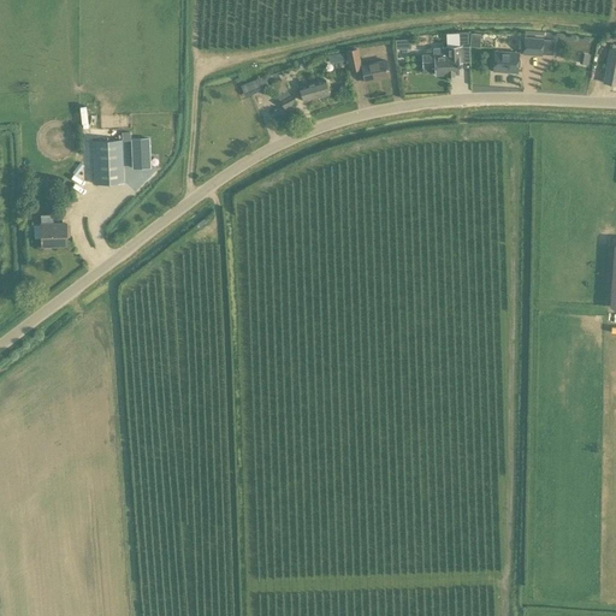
[(523,37),(522,53),(540,54),(542,39),(523,37)]
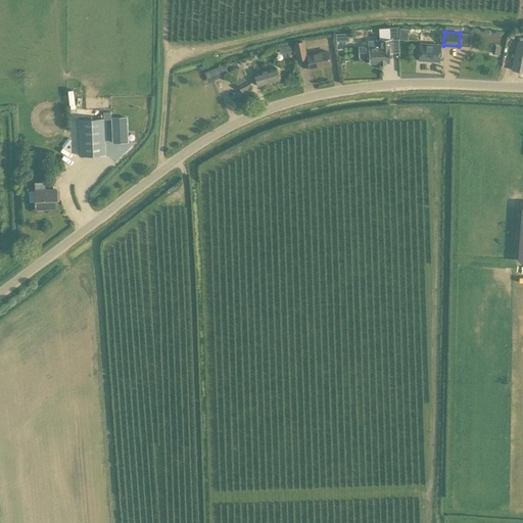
[(369,60),(369,63),(379,62),(380,64),(385,64),(384,62),(389,62),(389,53),(391,53),(390,39),(378,39),(378,40),(368,41),(368,46),(358,47),(359,61),(369,60)]
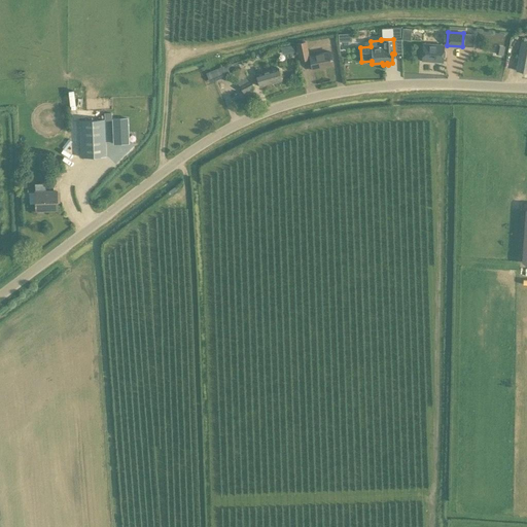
[(306,41),(295,43),(300,61),(310,59),(306,41)]
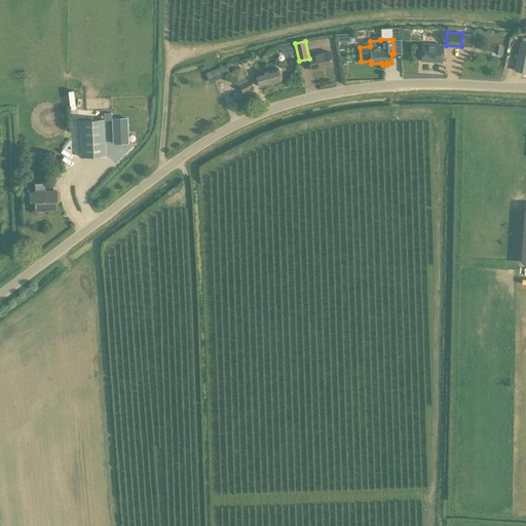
[(525,42),(520,41),(515,71),(525,72),(525,42)]
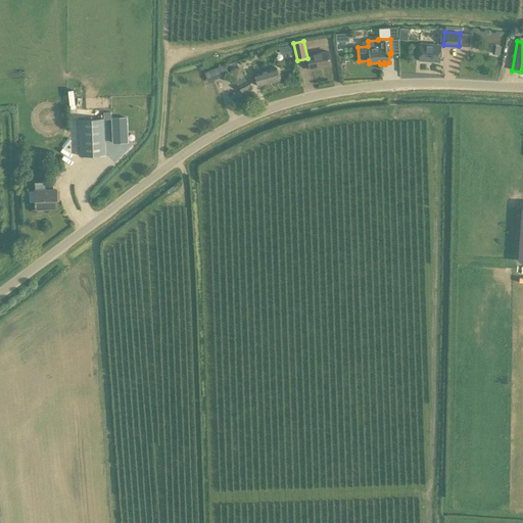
[(418,59),(438,61),(439,45),(419,44),(418,59)]
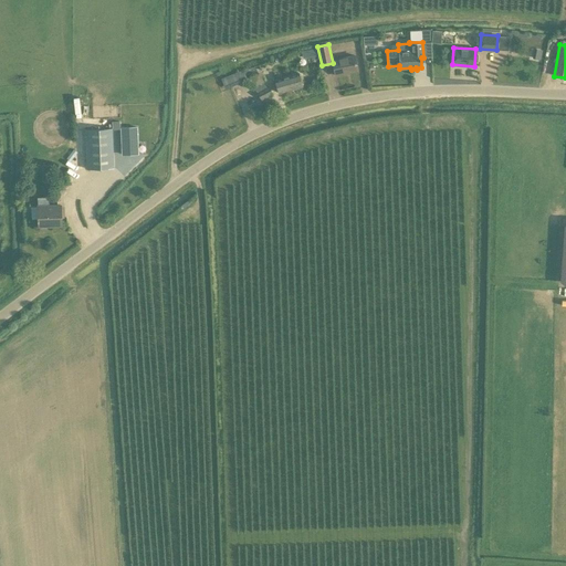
[(357,70),(354,55),(333,60),(335,75),(344,74),(344,72),(357,70)]
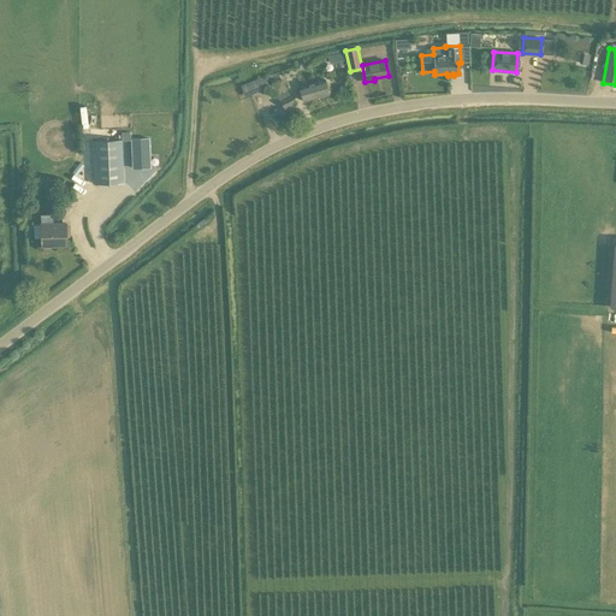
[(262,77),(241,86),(244,96),(261,89),(266,87),(262,77)]
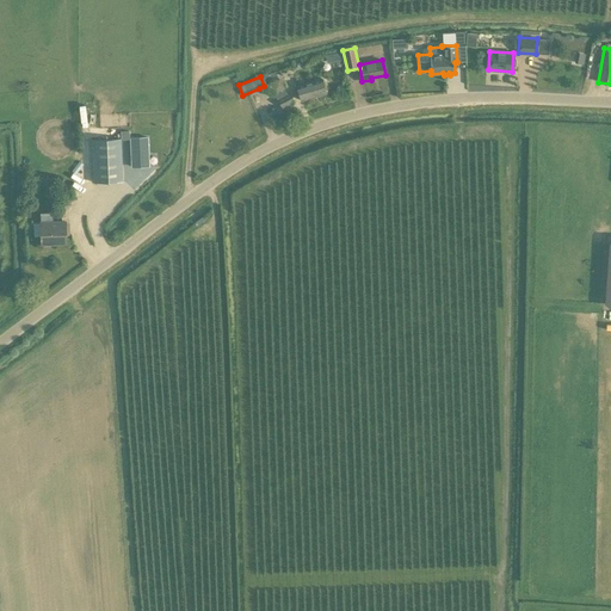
[(287,86),(283,79),(270,84),(273,93),(277,99),(282,109),(294,102),(289,92),(290,92),(287,86)]
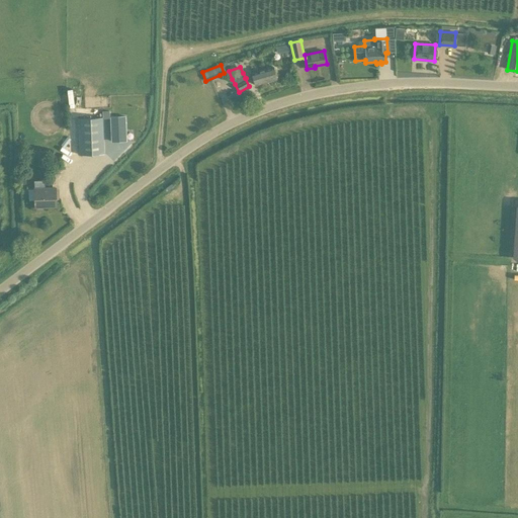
[(255,85),(276,79),(272,67),(251,73),(255,85)]
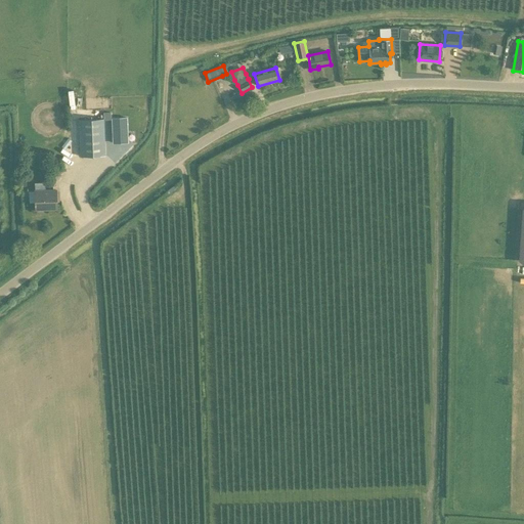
[(127,116),(113,116),(114,141),(127,141),(127,116)]
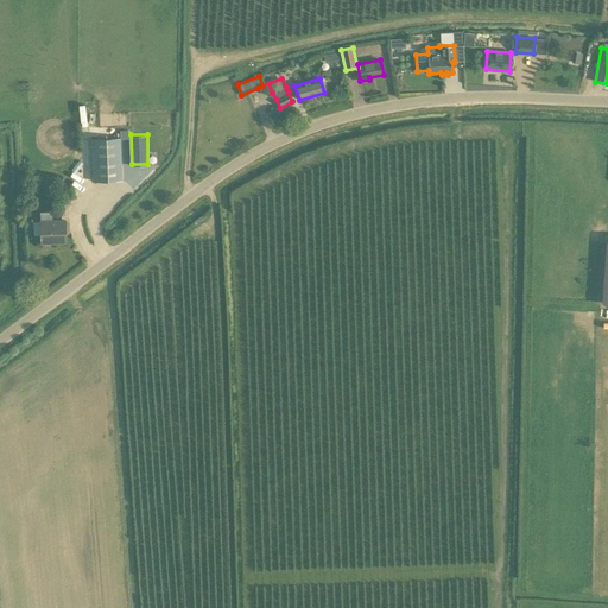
[(121,181),(120,137),(92,138),(93,182),(121,181)]
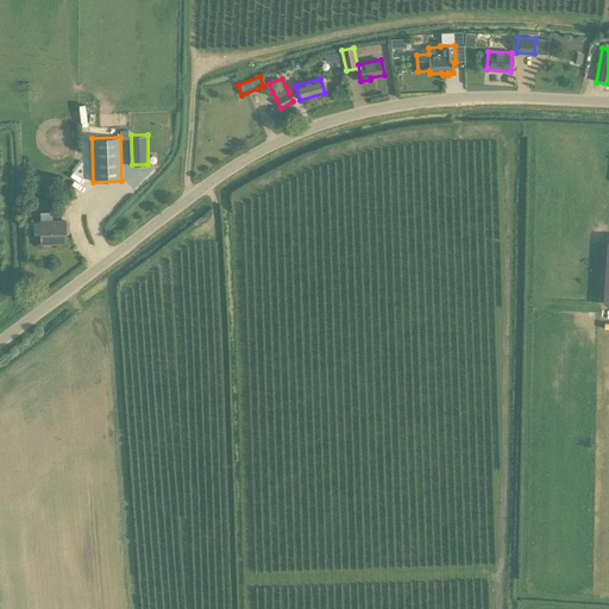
[(41,244),(66,243),(64,220),(39,221),(41,244)]
